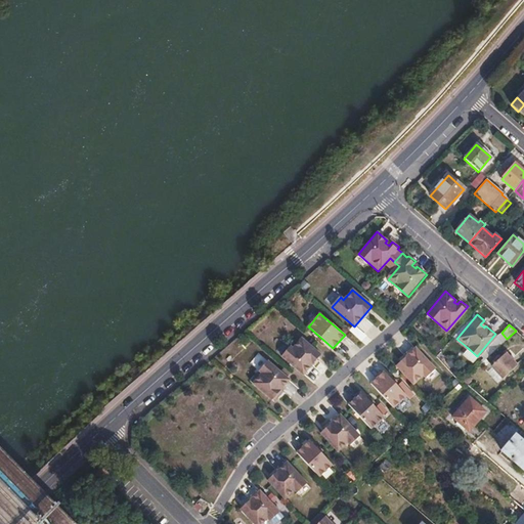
[(281,356),(303,375),(320,354),(301,338),(293,348),(290,346),(281,356)]
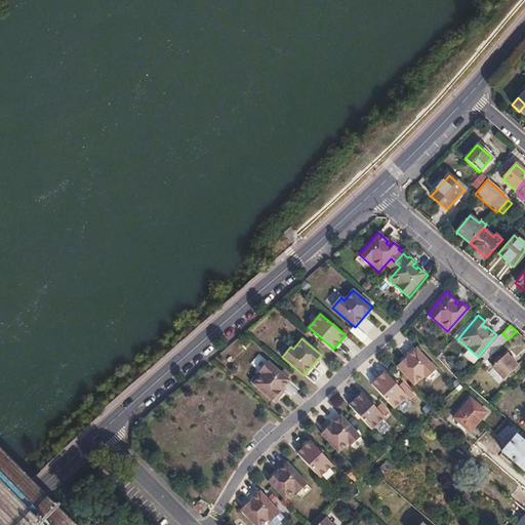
[(415,347),(396,365),(413,384),(422,375),(426,377),(435,368),(415,347)]
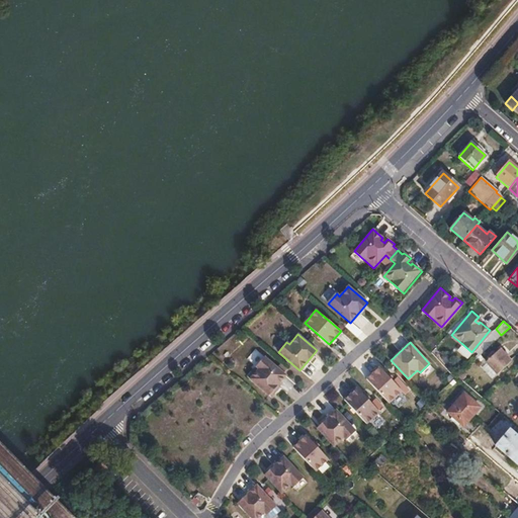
[(500,348),(485,362),(497,374),(511,360),(500,348)]
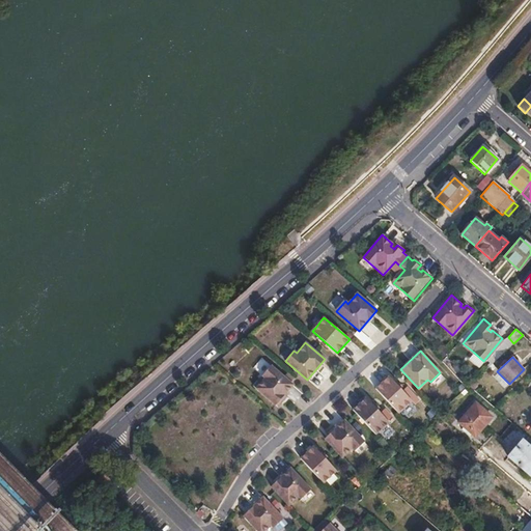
[(262,375),(253,386),(278,407),(283,400),(281,398),(279,397),(282,393),(284,395),(294,385),(271,365),(262,375)]
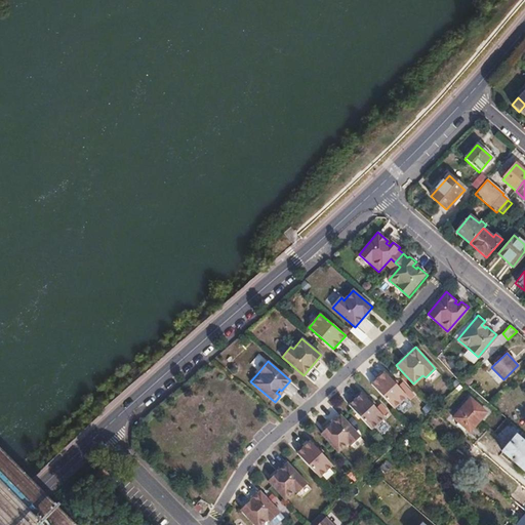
[(385,372),(371,385),(394,408),(396,406),(403,400),(407,396),(385,372)]
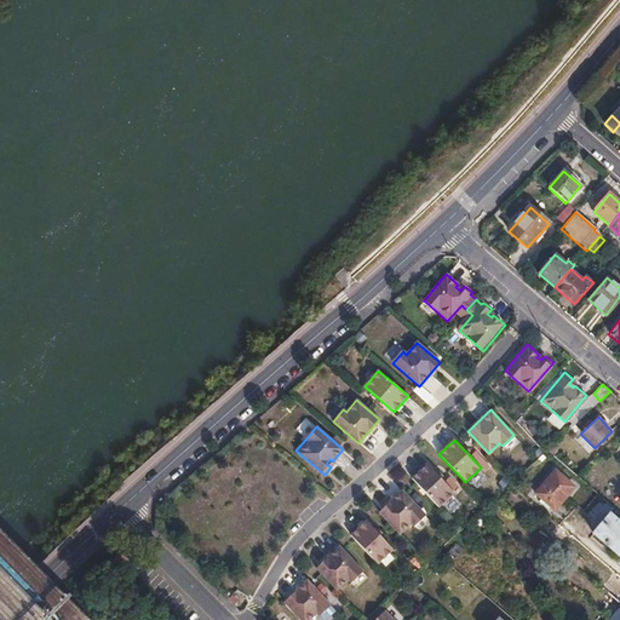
[(428,464),(412,478),(438,507),(441,505),(449,497),(454,493),(428,464)]
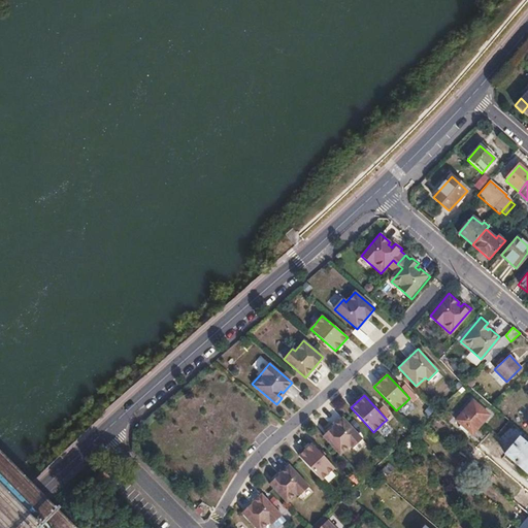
[(473,402),(457,421),(471,433),(487,415),(473,402)]
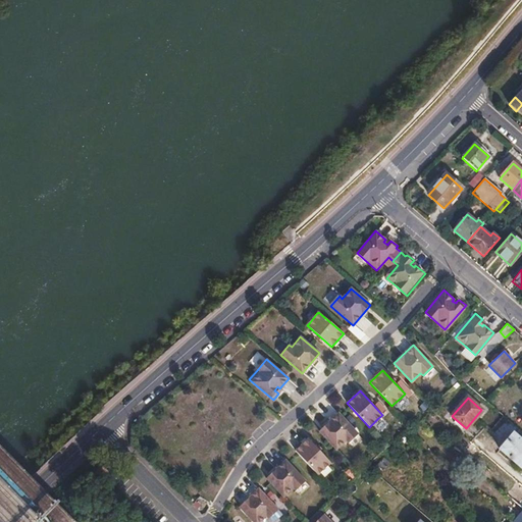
[(432,405),(429,402),(424,406),(428,411),(431,408),(433,406),(432,405)]
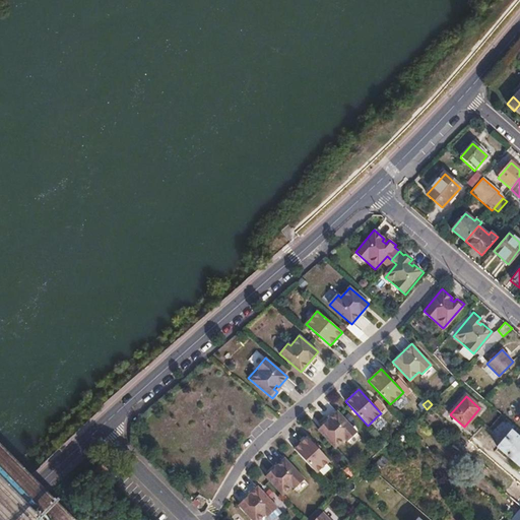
[(337,410),(317,429),(334,447),(344,438),(346,441),(356,432),(337,410)]
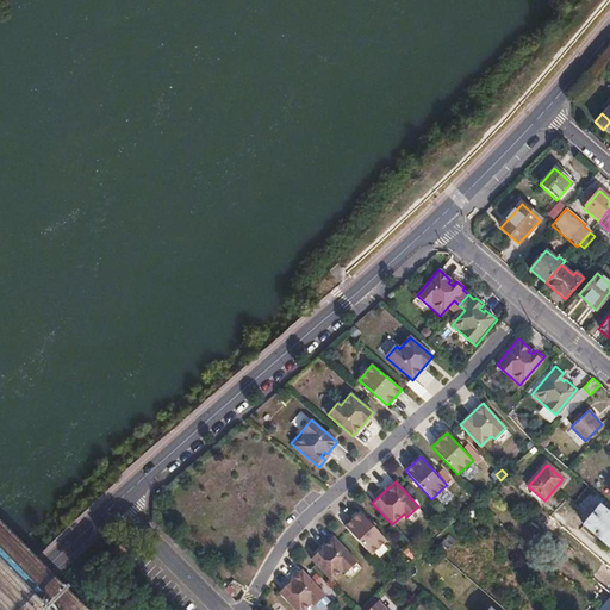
[(593,490),(574,509),(577,511),(591,517),(587,521),(584,526),(609,547),(609,516),(599,508),(605,500),(593,490)]
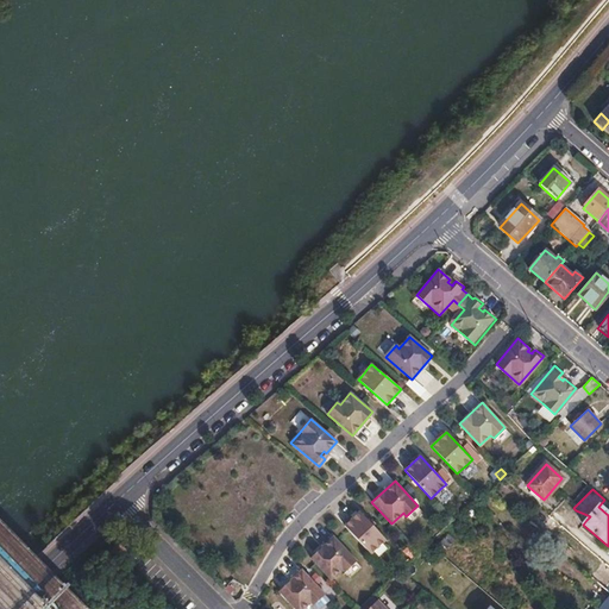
[(359,510),(344,525),(370,553),(372,551),(385,539),(359,510)]
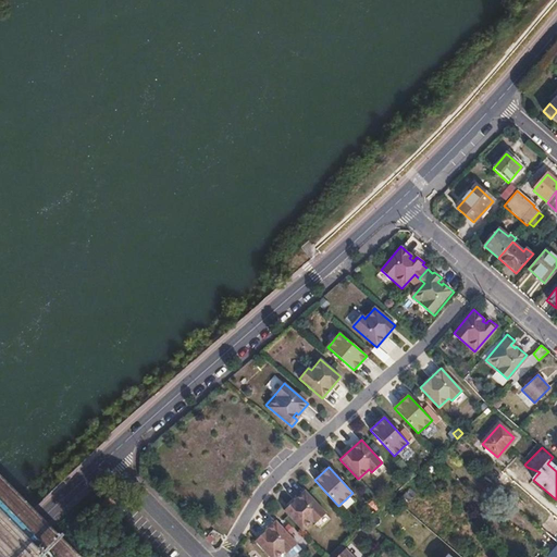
[(403,497),(411,502),(416,493),(407,489),(403,497)]
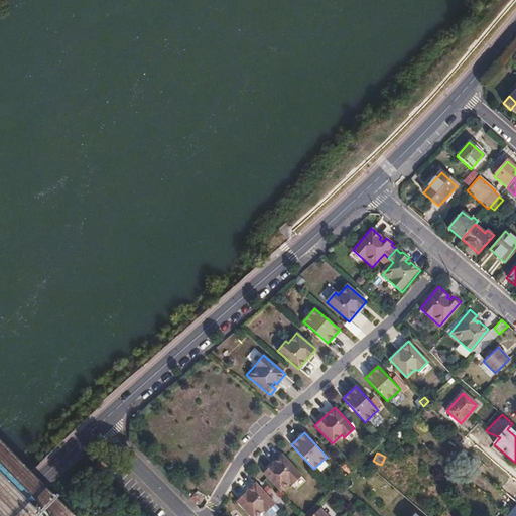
[(282,455),(263,472),(280,491),(289,482),(292,484),(301,476),(282,455)]
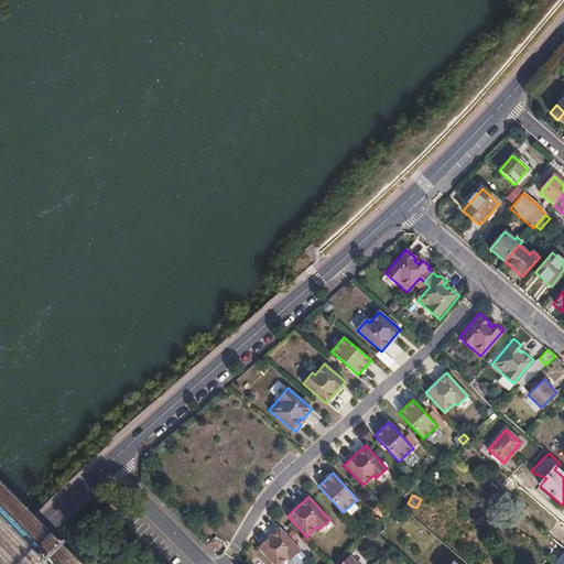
[(383,507),(379,511),(383,517),(389,512),(383,507)]
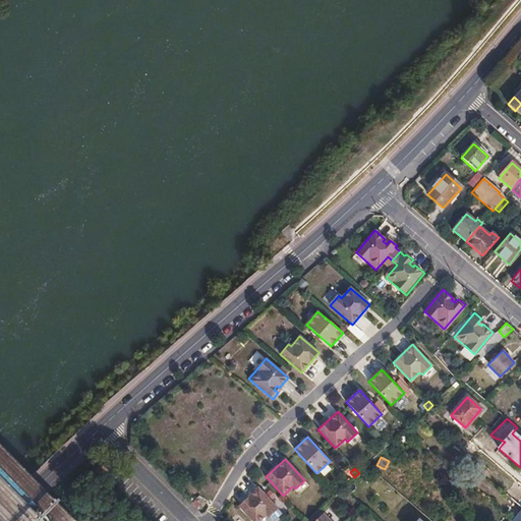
[(520,487),(516,483),(507,495),(519,505),(520,506),(520,499),(520,500),(520,499),(520,487)]
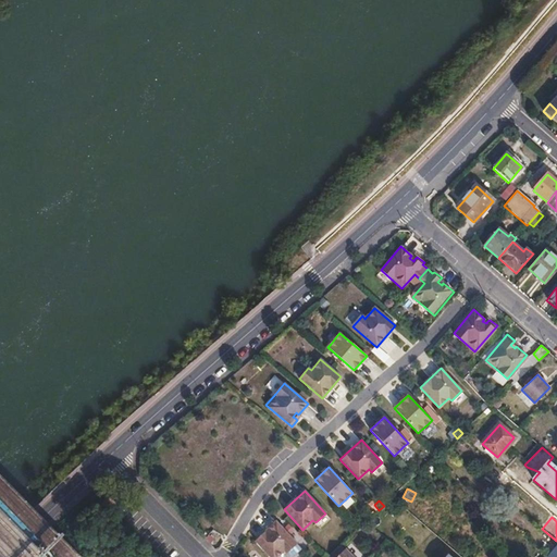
[(282,527),(276,521),(255,541),(270,556),(276,556),(284,551),(286,554),(297,544),(287,534),(282,527)]
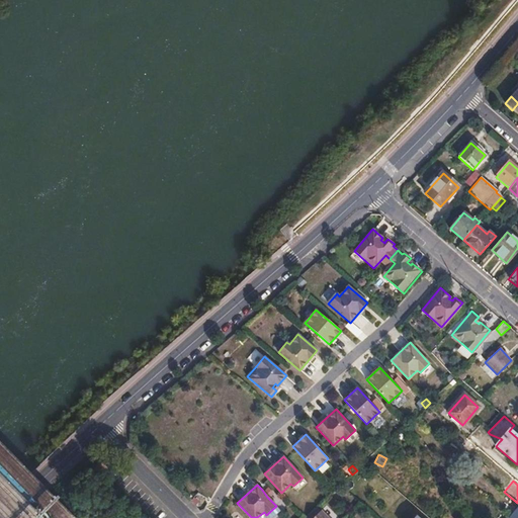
[(267,486),(262,490),(267,497),(272,492),(267,486)]
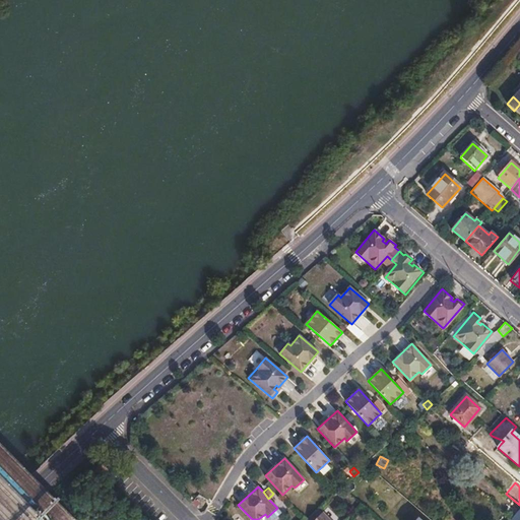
[(307,519),(315,519),(321,514),(317,511),(310,518),(307,519)]
